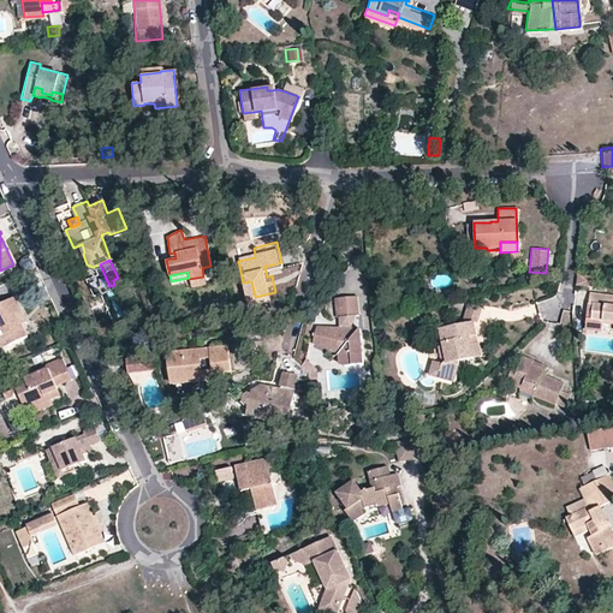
[(204,284),(203,277),(189,279),(191,287),(204,284)]
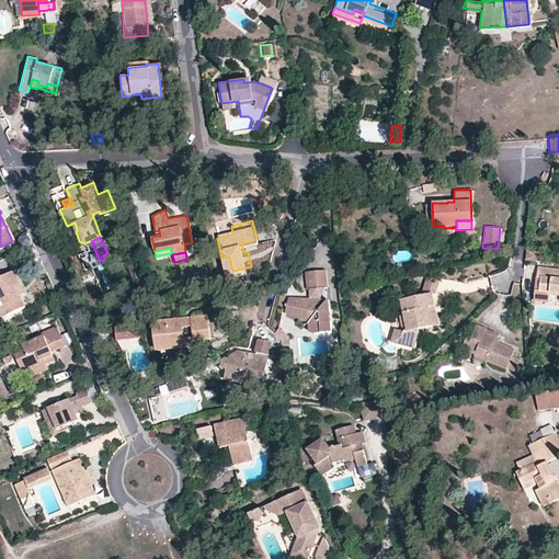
[(226,273),(232,271),(229,257),(221,258),(226,273)]
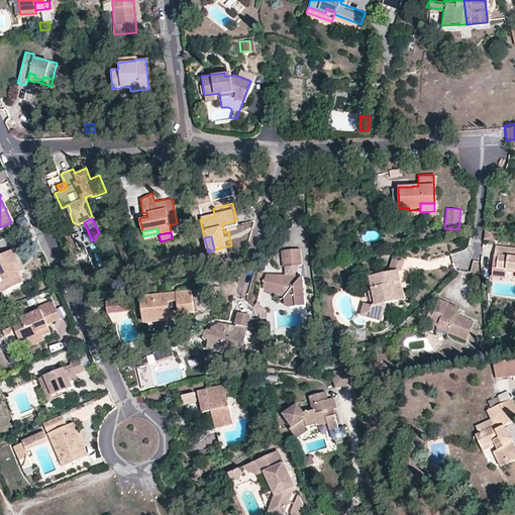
[(514,246),(495,244),(494,249),(494,253),(492,276),(489,275),(488,279),(495,280),(495,277),(505,278),(506,270),(514,270),(514,246)]
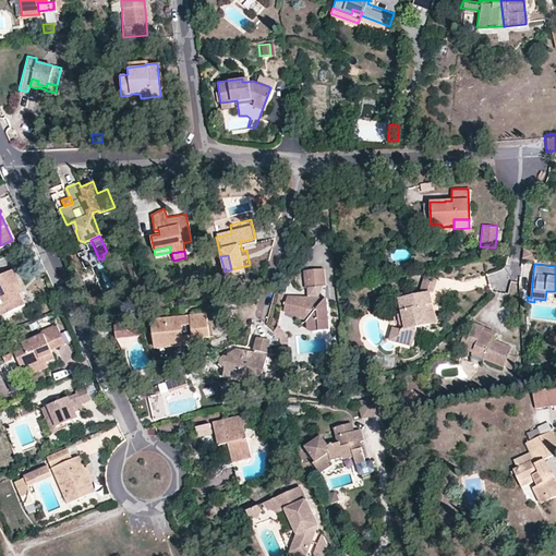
[(324,285),(323,268),(302,269),(304,287),(306,287),(324,285)]
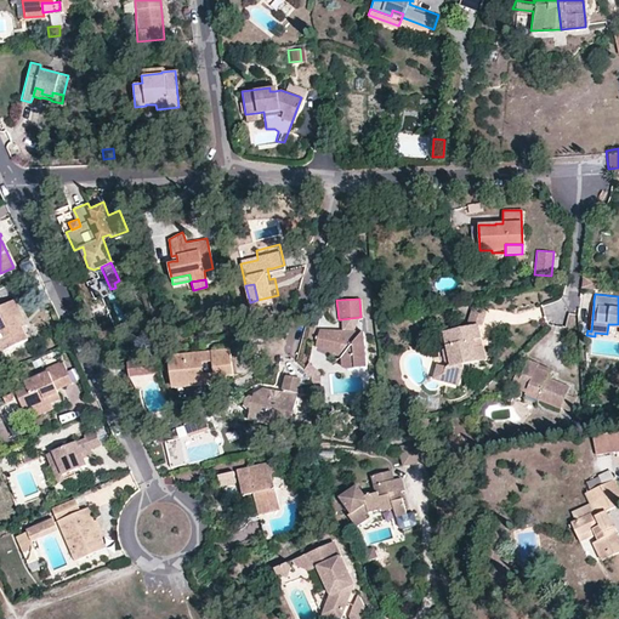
[(0,350),(27,338),(21,327),(15,314),(20,313),(13,300),(0,306),(0,323),(0,350)]
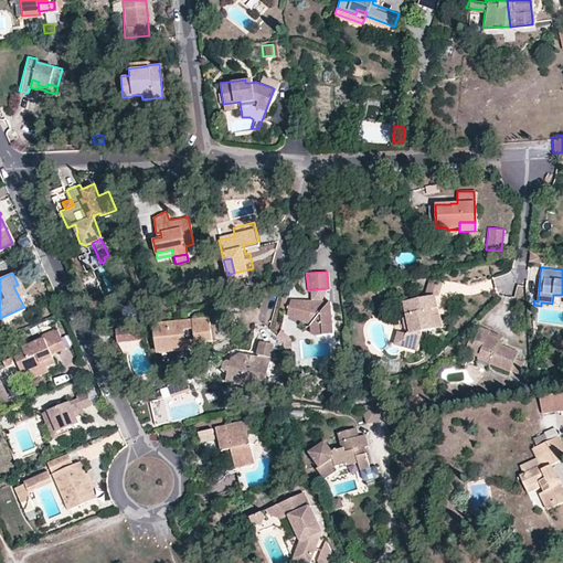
[(424,290),(435,295),(439,280),(428,277),(424,290)]
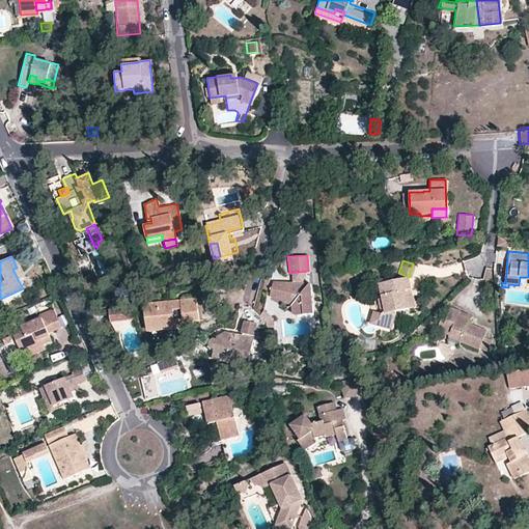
[(17,268),(12,269),(18,279),(21,277),(17,268)]
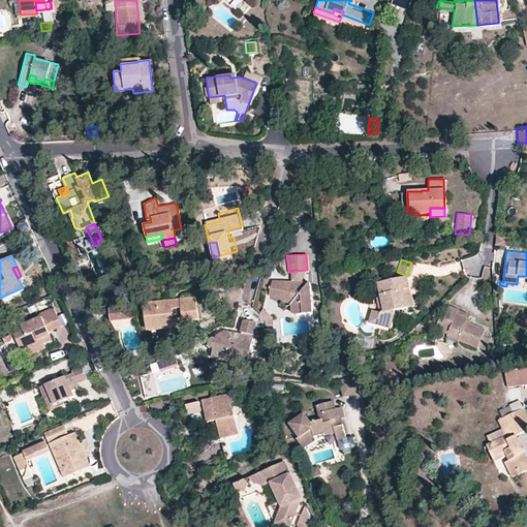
[(308,281),(307,270),(290,272),(290,281),(308,281)]
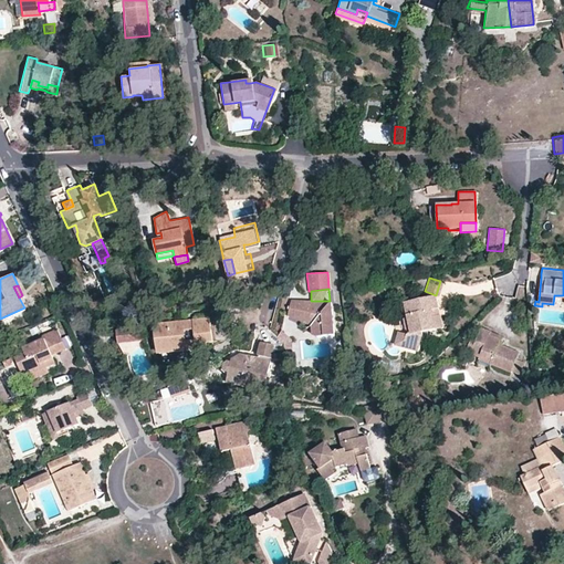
[(117,298),(115,291),(104,295),(106,302),(110,301),(115,299),(117,298)]
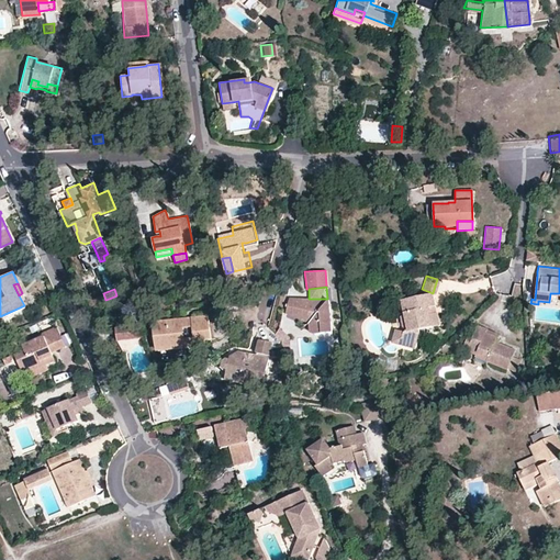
[(403,315),(406,331),(403,332),(400,345),(415,347),(417,331),(417,327),(430,325),(427,308),(434,306),(432,293),(400,300),(403,315)]
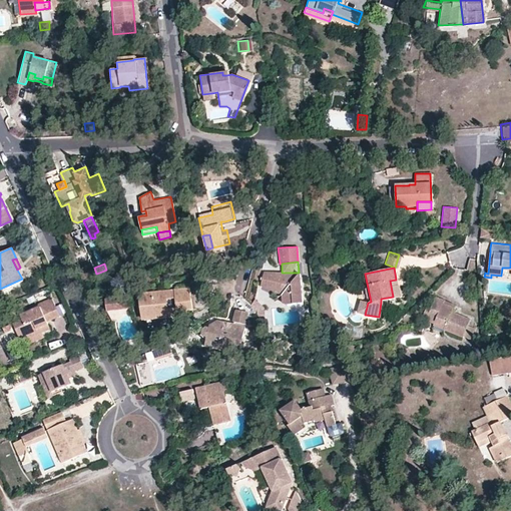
[(302,303),(299,273),(282,273),(264,272),(260,286),(281,295),(282,303),(286,304),(302,303)]
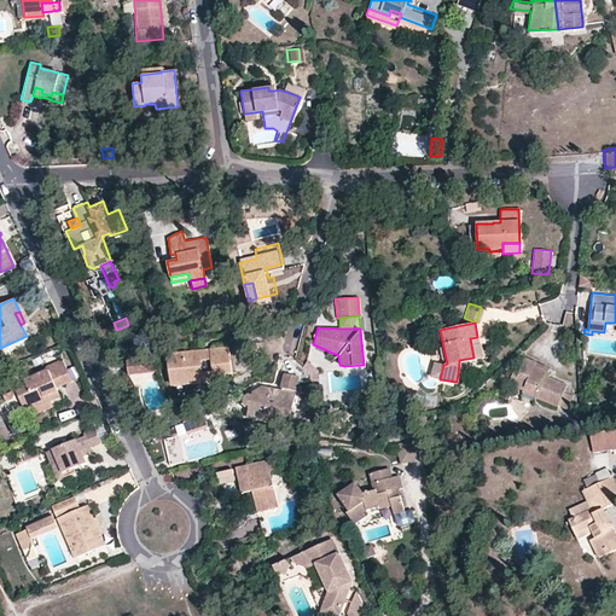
[(481,355),(477,337),(470,338),(474,358),(481,355)]
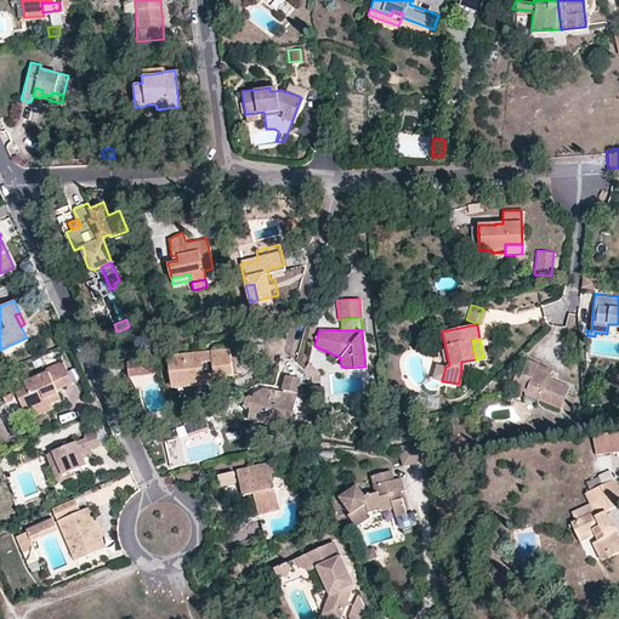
[(228,346),(210,350),(210,352),(205,353),(205,350),(168,355),(170,368),(176,367),(176,374),(171,375),(172,388),(174,388),(183,387),(182,381),(191,380),(191,386),(211,384),(210,374),(215,374),(216,382),(226,381),(225,376),(232,375),(228,346)]
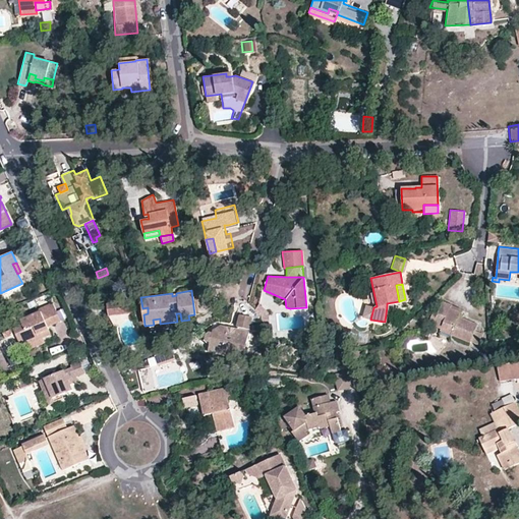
[(128,299),(106,302),(107,314),(130,312),(128,299)]
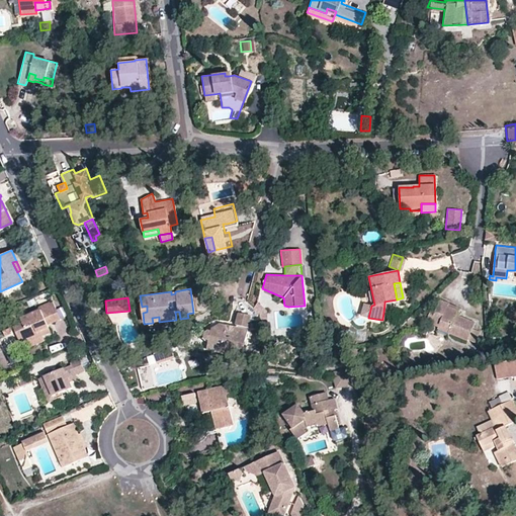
[(446,306),(447,303),(439,299),(435,309),(431,307),(425,321),(437,326),(438,324),(447,328),(446,332),(465,340),(473,322),(458,316),(454,314),(456,311),(446,306)]
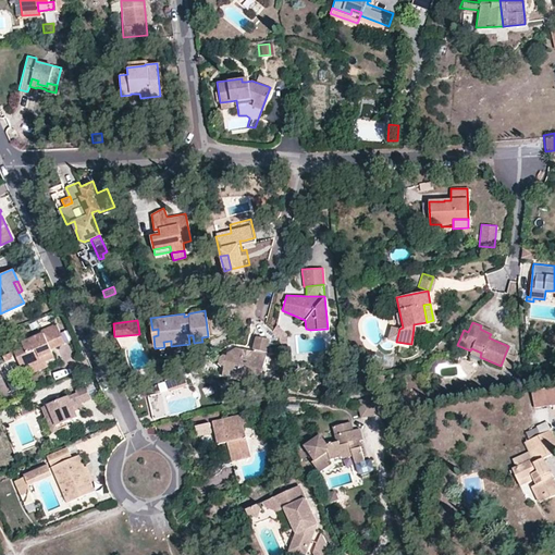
[(63,342),(54,323),(40,329),(41,333),(22,342),(23,347),(13,352),(21,368),(25,366),(35,361),(36,365),(44,360),(53,357),(49,348),(46,341),(52,338),(56,345),(63,342)]
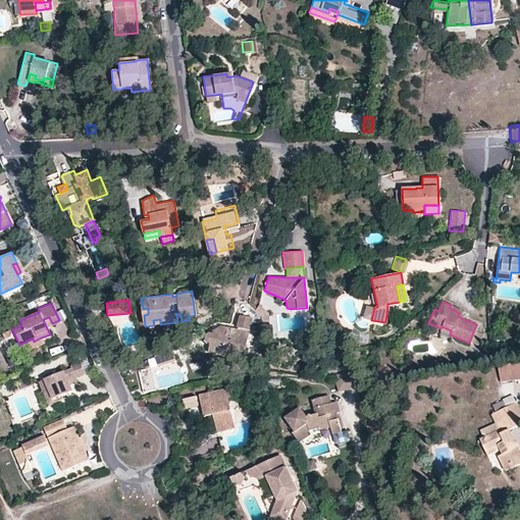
[(268,314),(259,306),(254,310),(260,316),(261,329),(269,329),(268,314)]
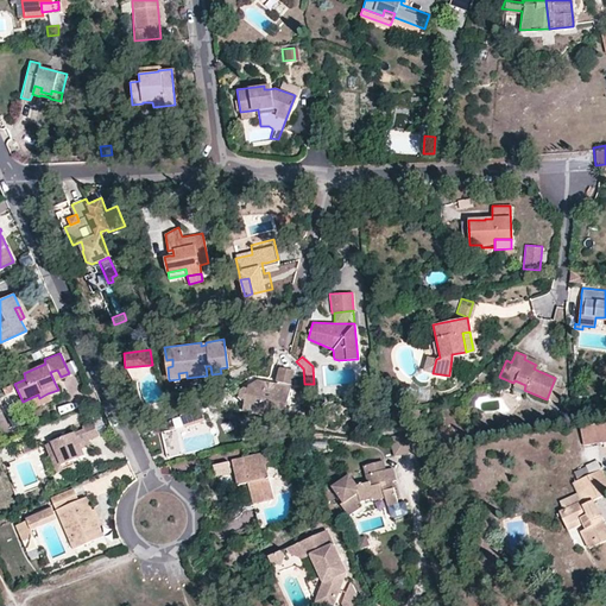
[(424,371),(433,373),(436,359),(425,358),(424,371)]
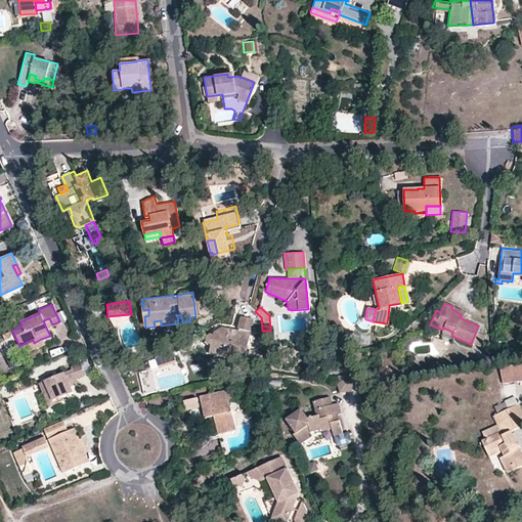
[(252,318),(241,316),(236,328),(250,331),(253,320),(252,318)]
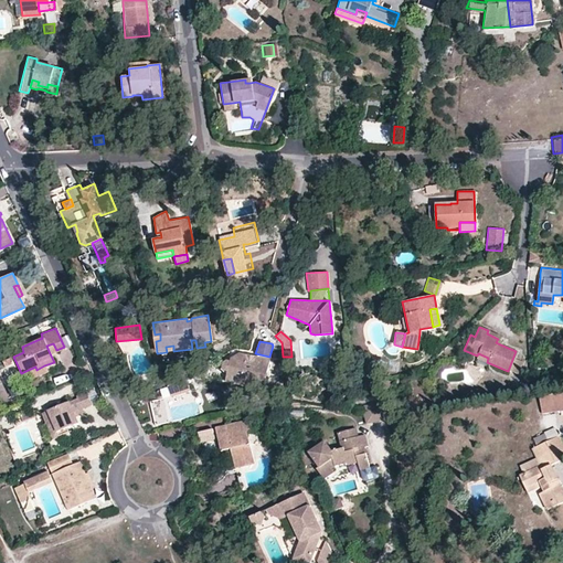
[(50,353),(56,350),(53,343),(46,346),(50,353)]
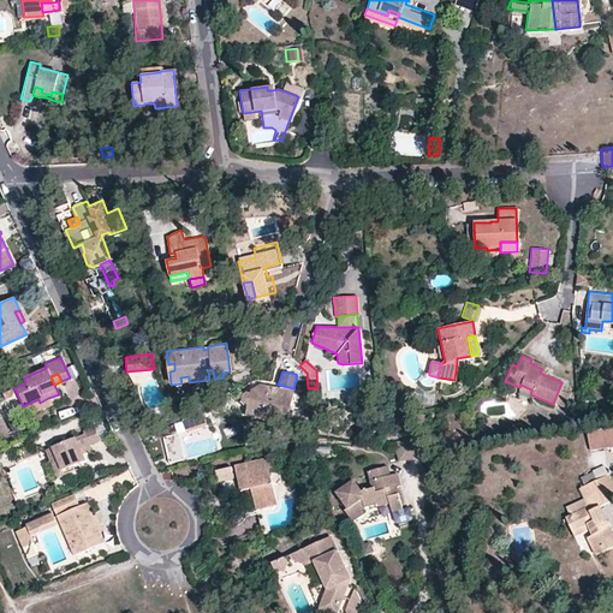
[(210,392),(209,380),(189,382),(182,384),(172,385),(174,397),(210,392)]
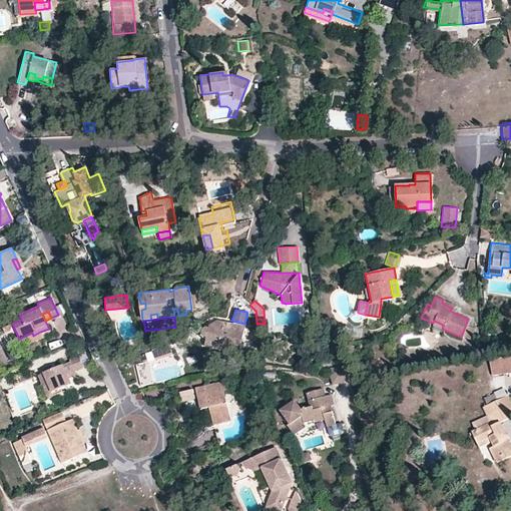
[(244,327),(229,324),(228,327),(224,326),(225,322),(216,320),(208,327),(204,325),(201,328),(200,335),(203,338),(206,339),(205,340),(238,348),(244,327)]
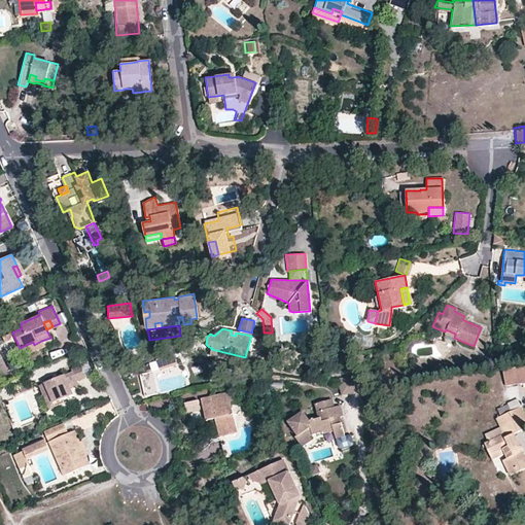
[(43,346),(41,341),(34,345),(33,342),(24,346),(27,353),(43,346)]
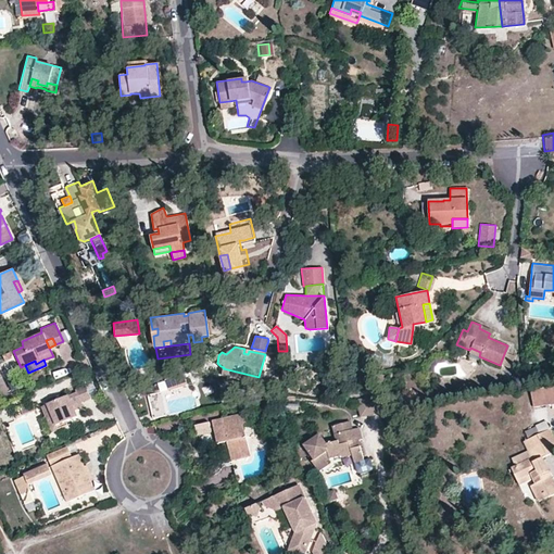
[(257,383),(259,377),(223,368),(222,376),(257,383)]
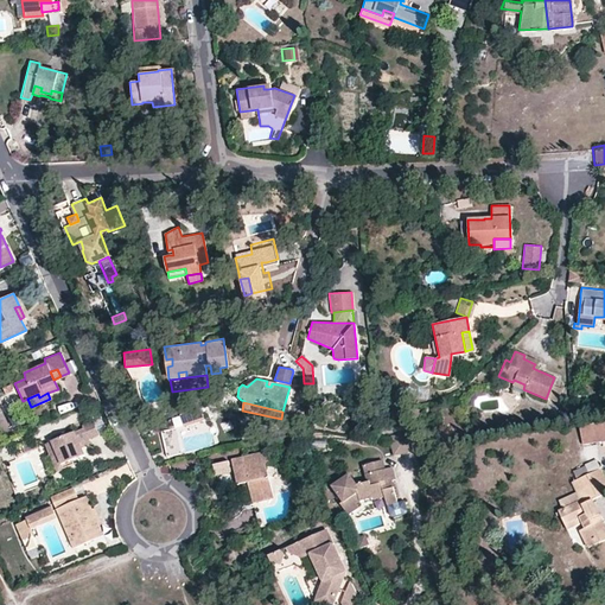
[(203,419),(198,406),(179,413),(182,425),(203,419)]
